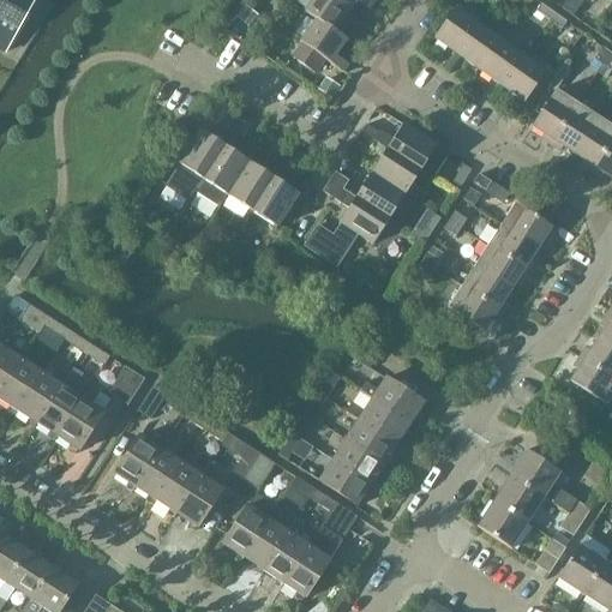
[(0,0),(0,25),(16,35),(34,0),(0,0)]
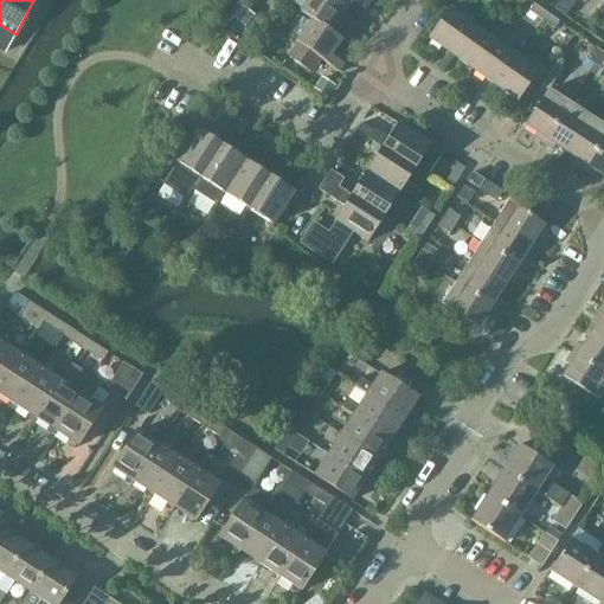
[(331,29),(345,7),(334,0),(307,0),(301,10),(313,19),(329,30),(331,29)]
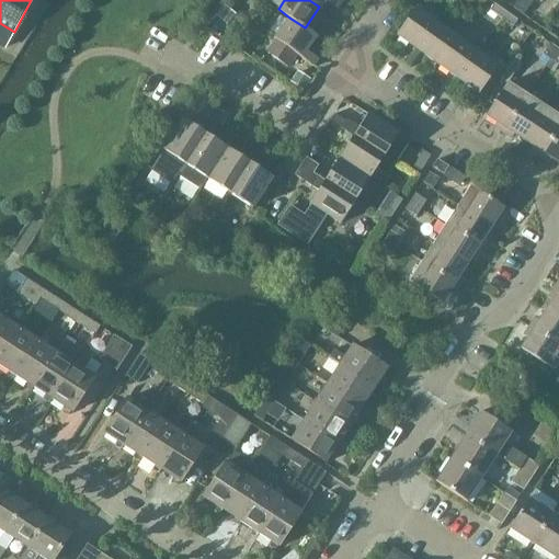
[(216,12),(217,13),(229,23),(238,12),(225,1),(216,12)]
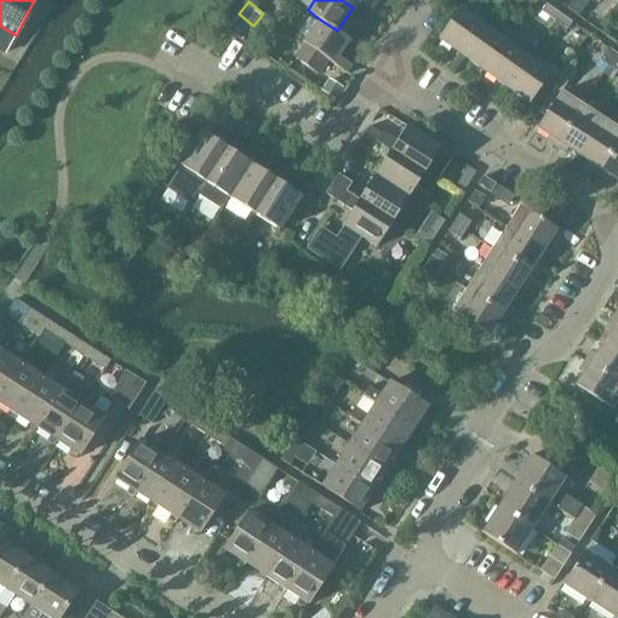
[(543,9),(556,18),(561,11),(548,1),(543,9)]
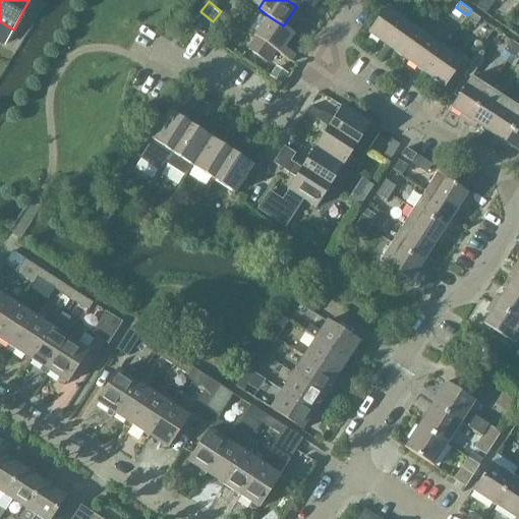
[(387,45),(404,20),(385,6),(367,31),(387,45)]
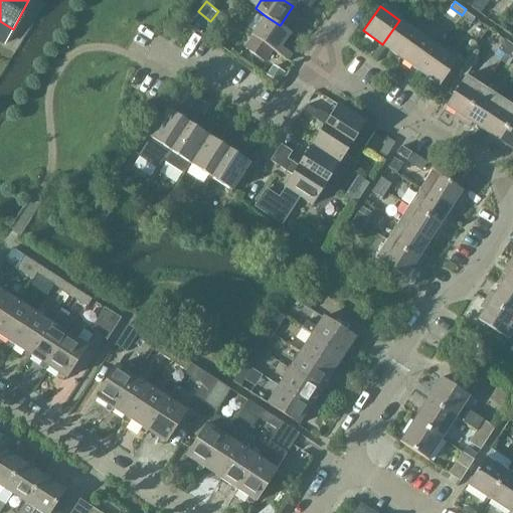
[(472,22),(476,17),(466,9),(462,15),(472,22)]
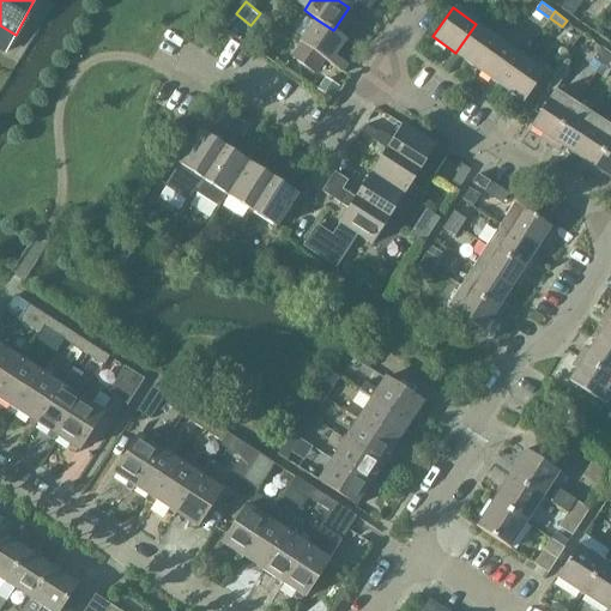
[(346,37),(334,29),(333,30),(316,19),(291,55),(316,72),(326,59),(344,71),(349,64),(336,54),(346,37)]
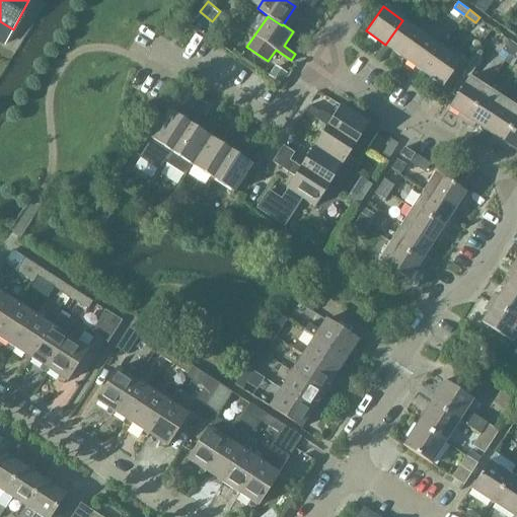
[(404,58),(422,33),(402,20),(385,45),(404,58)]
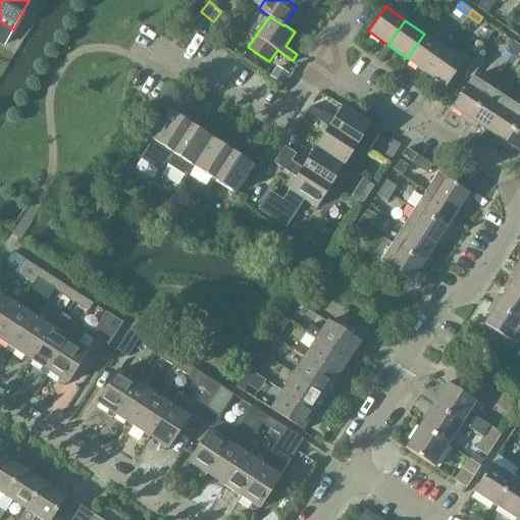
[(426,72),(444,47),(424,34),(407,58),(426,72)]
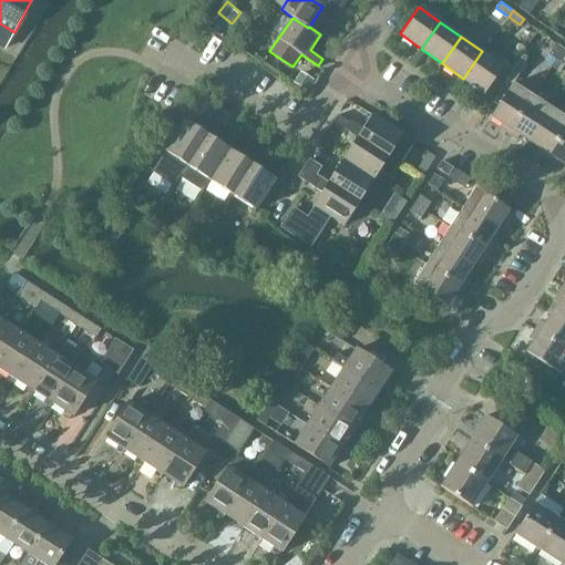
[(550,52),(557,58),(564,48),(564,45),(557,41),(550,52)]
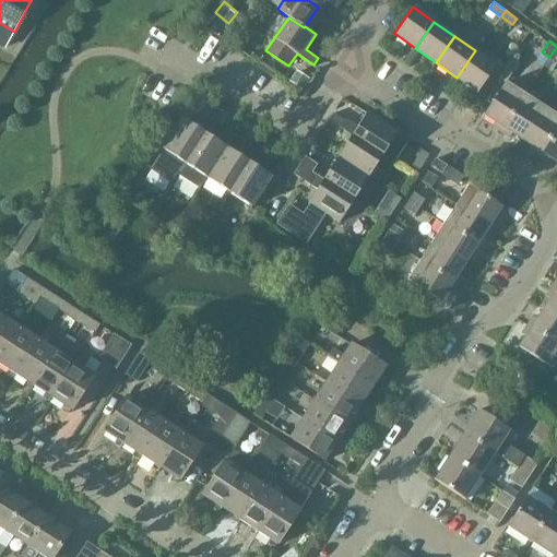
[(496,66),(475,50),(457,78),(477,92),(496,66)]
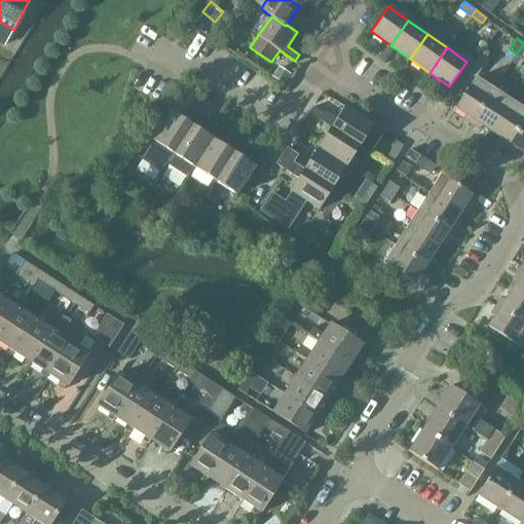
[(273,76),(285,82),(290,74),(279,67),(273,76)]
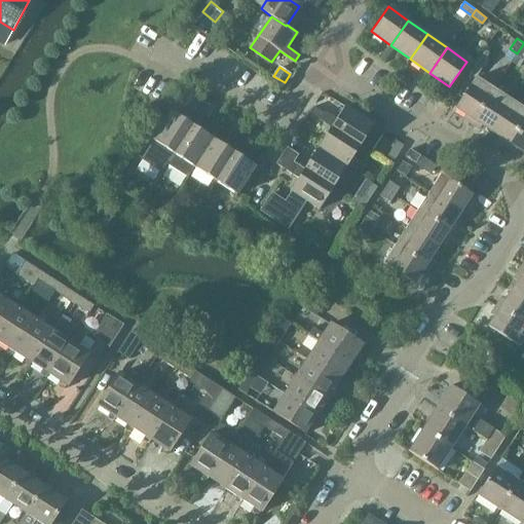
[(471,122),(493,87),(476,76),(456,106),(466,113),(463,117),(471,122)]
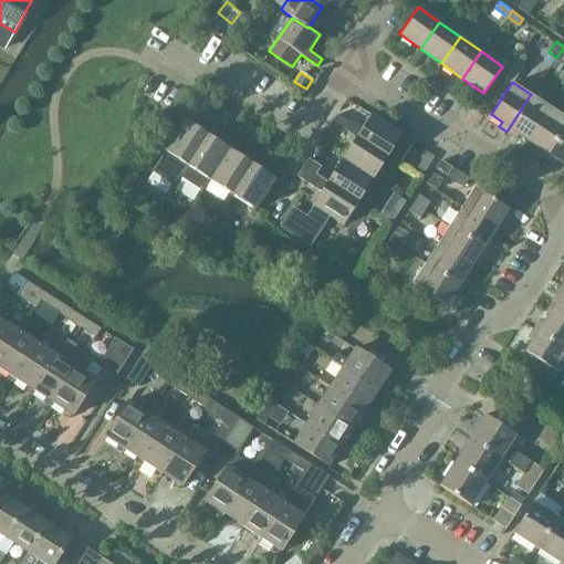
[(529,139),(550,106),(531,94),(507,132),(515,137),(519,133),(529,139)]
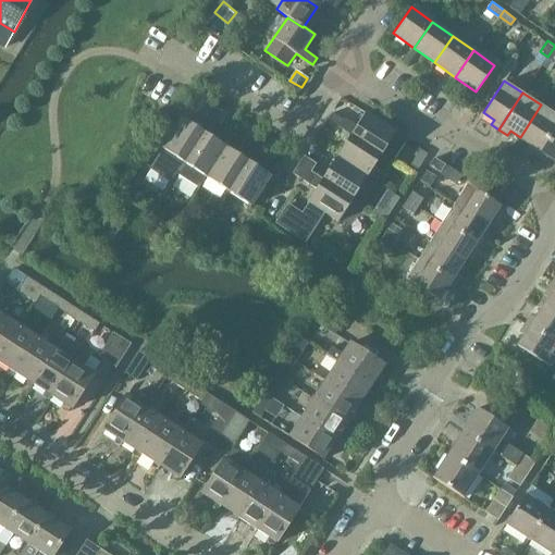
[(173,181),(177,173),(220,109),(212,103),(205,115),(202,114),(195,126),(182,118),(150,167),(173,181)]
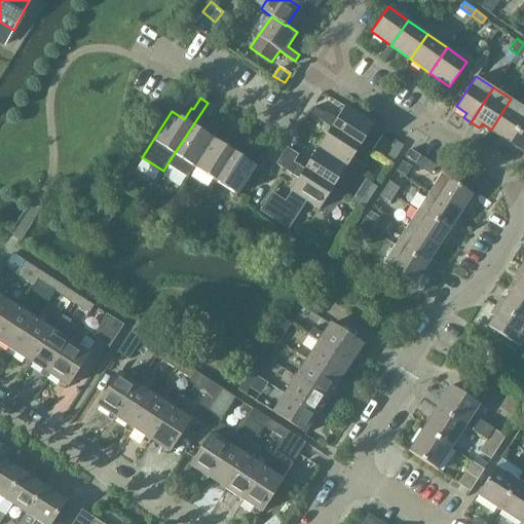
[(507,145),(523,117),(523,107),(511,99),(491,129),(501,136),(498,140),(507,145)]
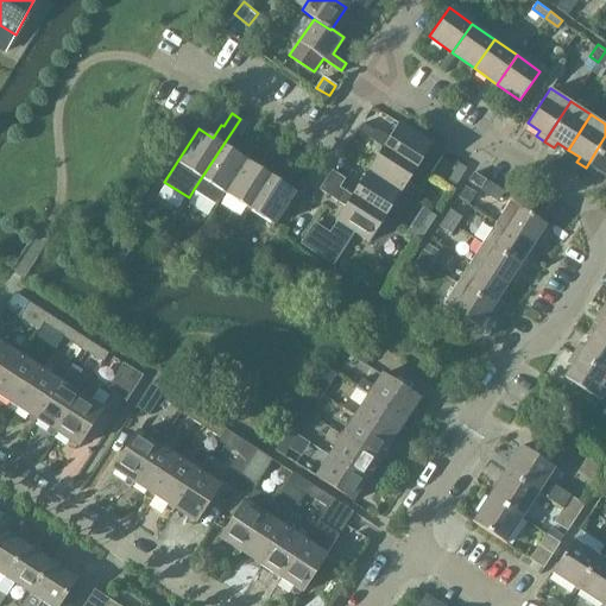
[(248,124),(240,119),(194,189),(218,204),(226,193),(247,161),(233,151),(242,138),(240,137),(248,124)]
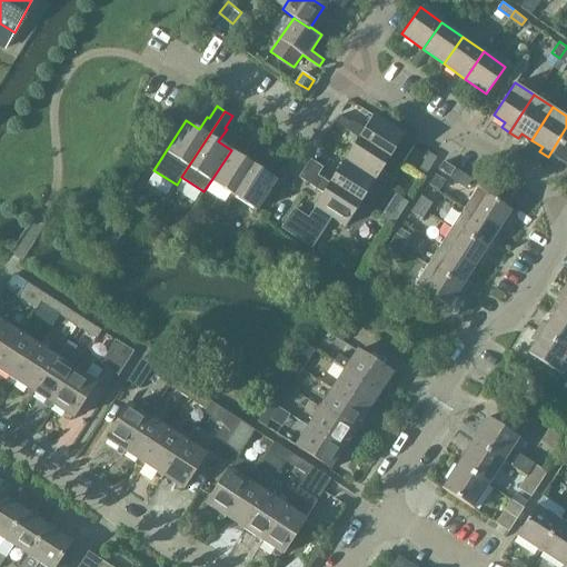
[(360,138),(390,158),(403,166),(418,142),(376,116),(367,129),(355,121),(354,123),(341,116),(337,123),(349,130),(360,138)]
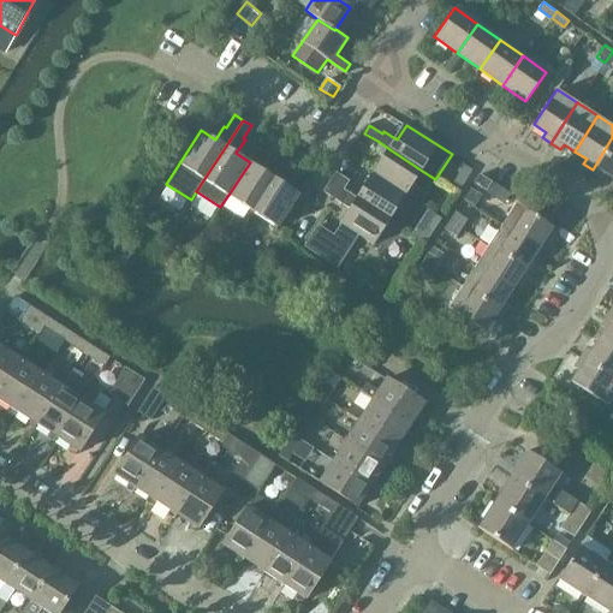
[(372,150),(378,141),(364,134),(358,142),(372,150)]
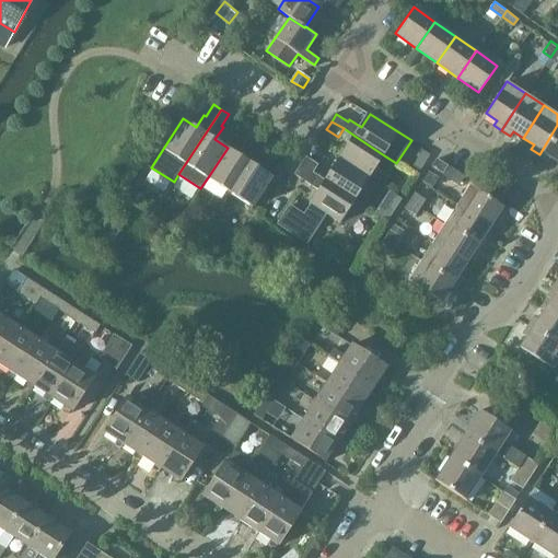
[(557,125),(539,154),(548,160),(550,155),(557,160),(557,125)]
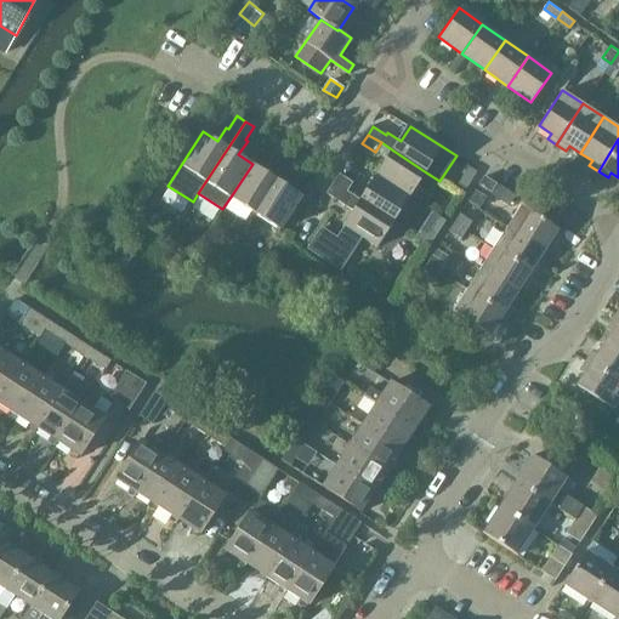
[(287,165),(295,153),(285,148),(278,160),(287,165)]
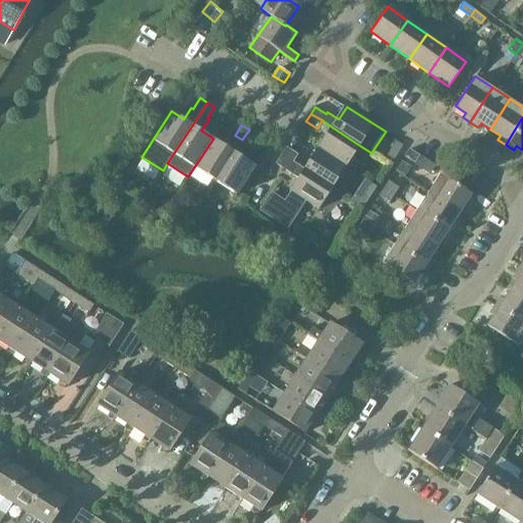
[(360,146),(332,127),(319,149),(347,166),(360,146)]
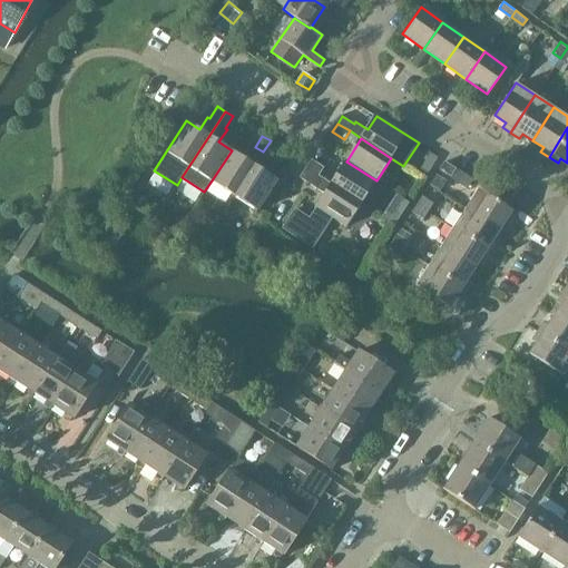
[(277,145),(271,140),(263,152),(254,165),(234,195),(257,209),(277,179),(263,170),(272,157),(271,156),(277,145)]
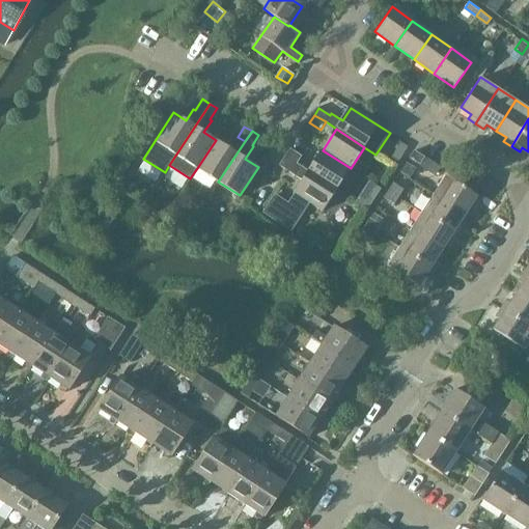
[(218,182),(237,154),(216,140),(197,168),(218,182)]
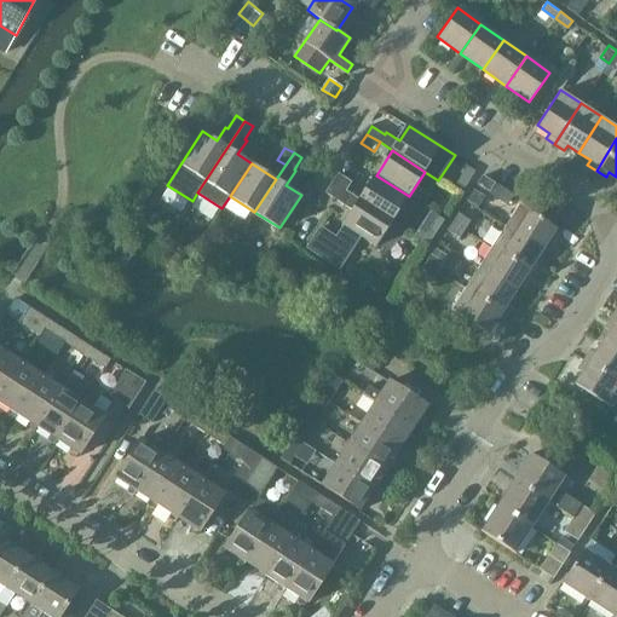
[(496,182),(484,173),(478,183),(491,190),(496,182)]
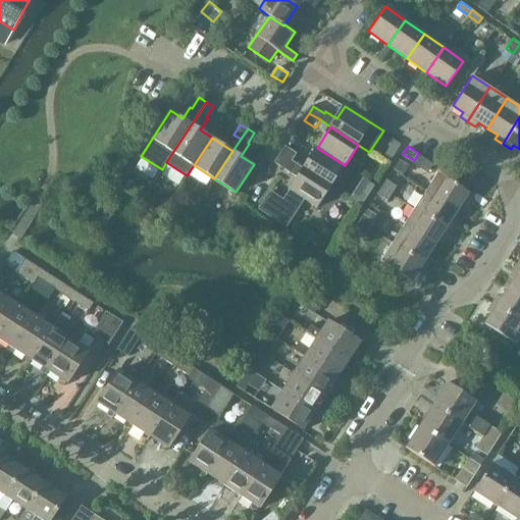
[(287,147),(281,154),(293,161),(294,161),(298,154),(287,147)]
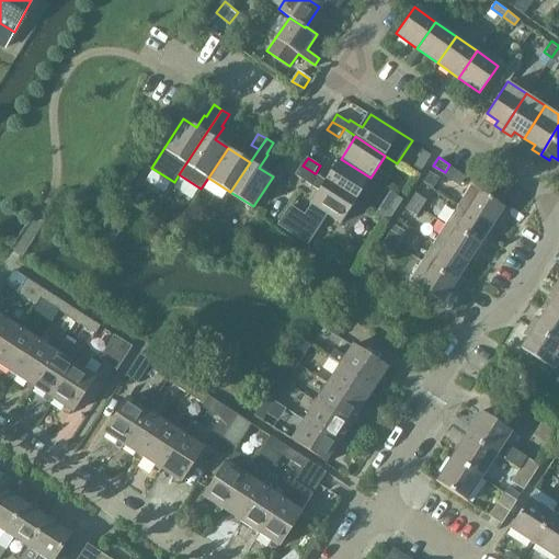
[(356,200),(371,178),(341,159),(327,181),(356,200)]
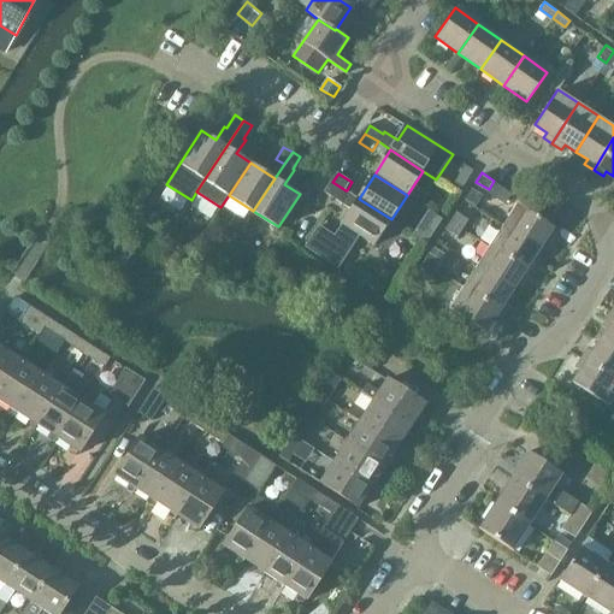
[(391,219),(359,199),(347,190),(346,190),(332,182),(326,192),(353,208),(343,223),(360,234),(376,244),(391,219)]
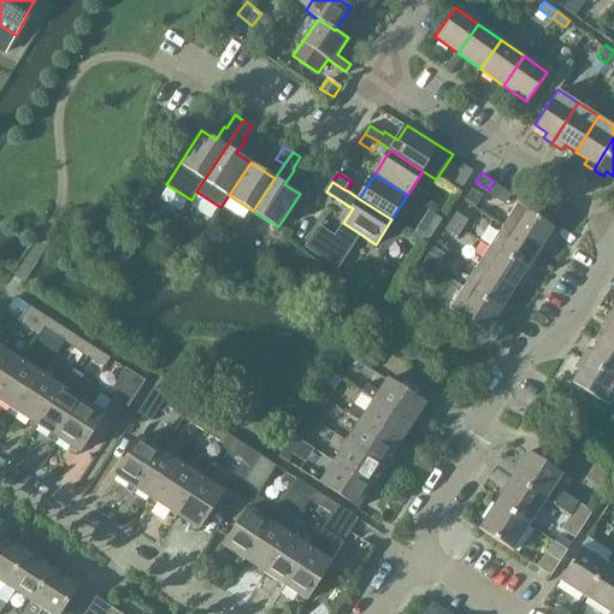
[(518,201),(503,224),(539,247),(547,236),(551,240),(559,228),(518,201)]
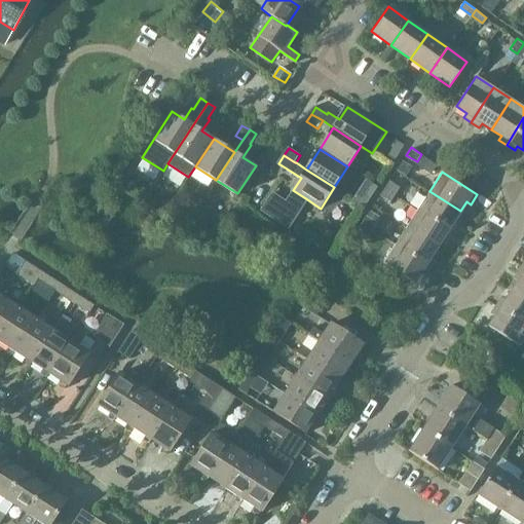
[(396,193),(401,186),(390,179),(386,186),(396,193)]
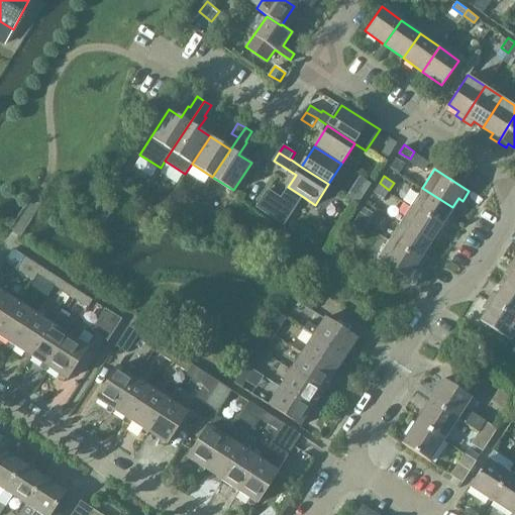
[(375,190),(385,197),(389,190),(380,183),(375,190)]
